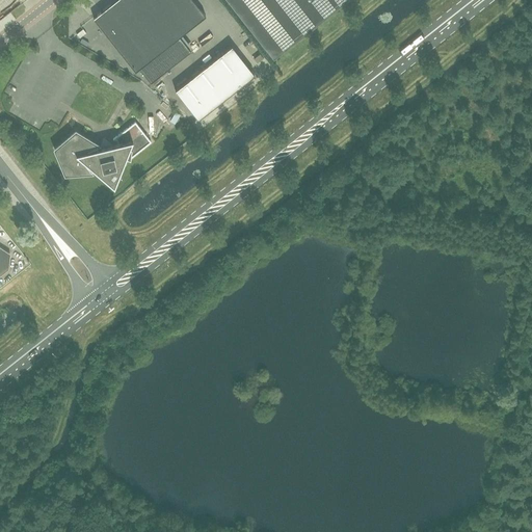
[(193,0),(114,0),(92,18),(135,71),(139,68),(151,81),(190,50),(180,37),(179,36),(206,15),(193,0)]
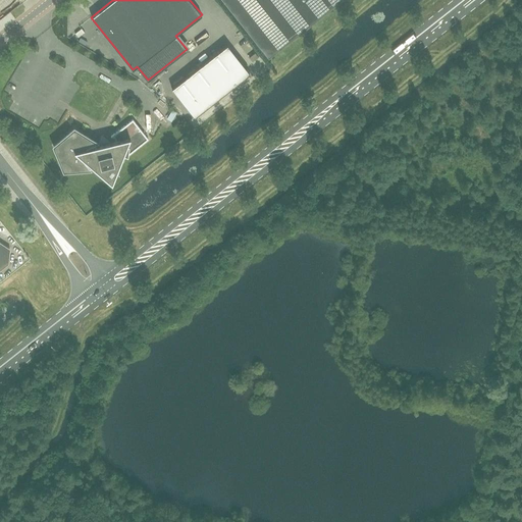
[(342,0),(222,0),(268,58),(342,0)]
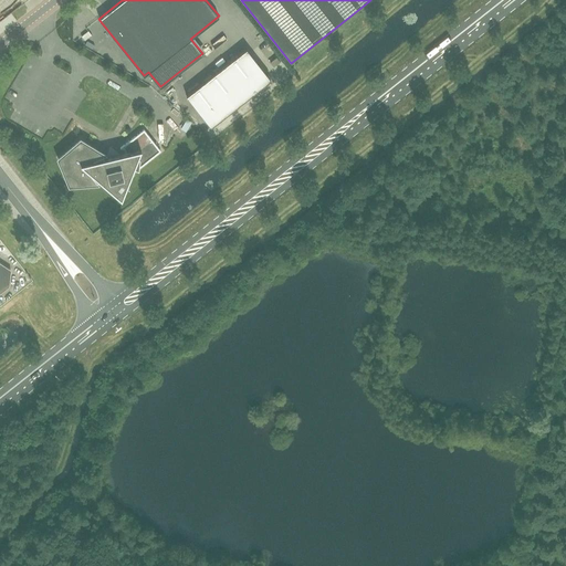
[(210,127),(271,80),(247,48),(186,96),(210,127)]
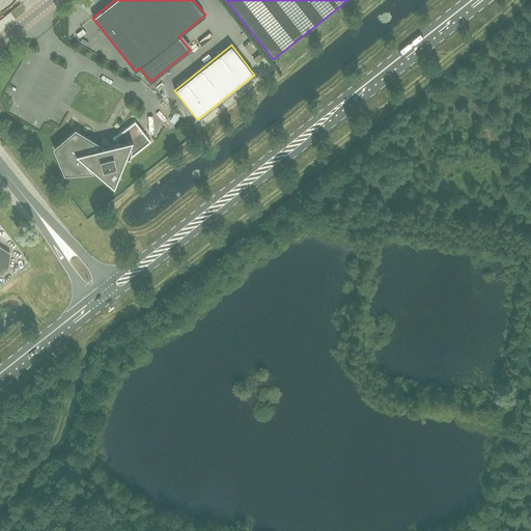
[(175,122),(180,115),(177,112),(171,119),(175,122)]
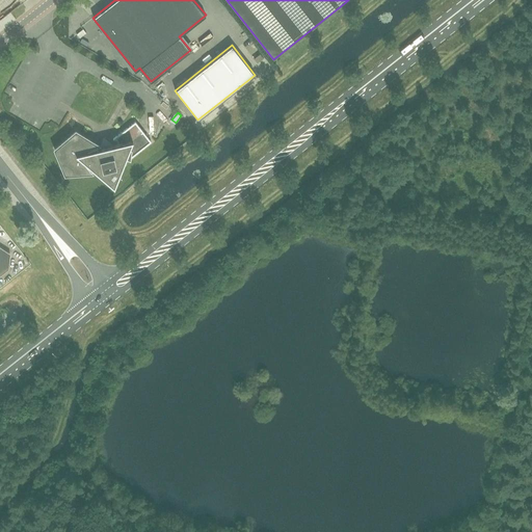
[(135,122),(113,139),(116,139),(117,143),(111,145),(111,144),(110,144),(108,142),(105,142),(102,143),(101,148),(101,147),(100,148),(98,149),(97,147),(97,145),(101,144),(75,130),(53,149),(64,176),(94,174),(91,170),(92,168),(114,187),(117,177),(126,157),(129,158),(129,159),(151,141),(135,122)]
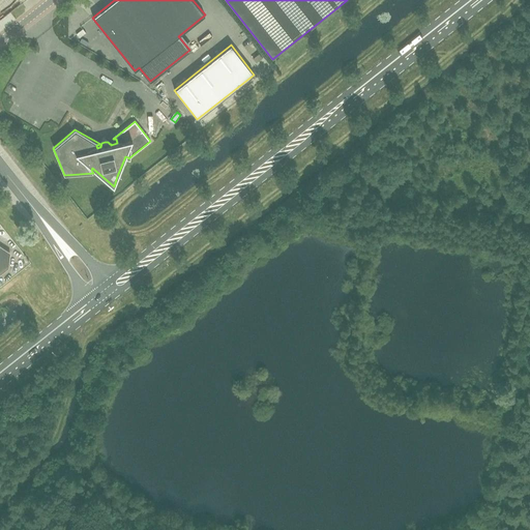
[(0,274),(8,268),(9,254),(0,246),(0,274)]
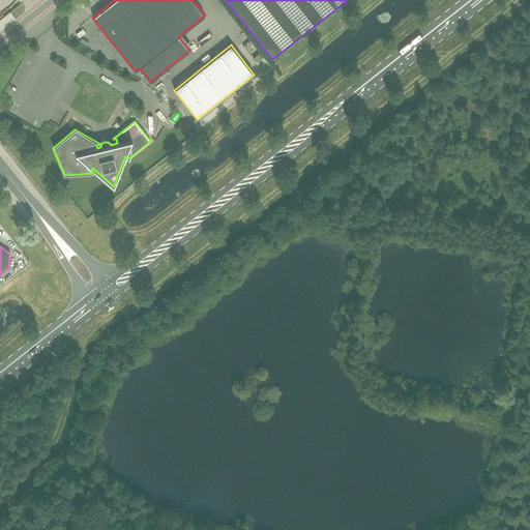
All buildings are outlined.
